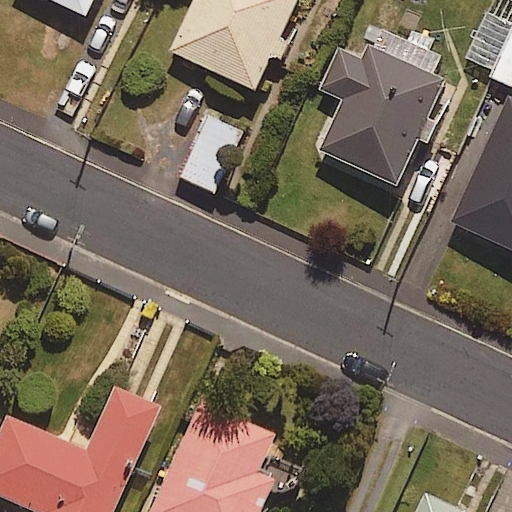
[(51,0),(86,16),(92,0),(51,0)]
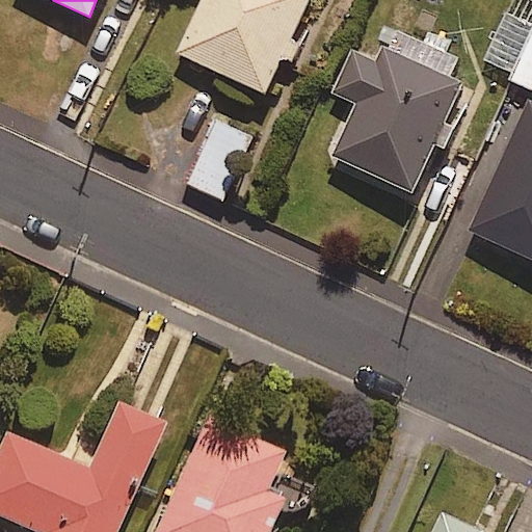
[(264,95),(281,59),(291,64),(300,43),(290,38),(308,0),(203,0),(178,53),(264,95)]
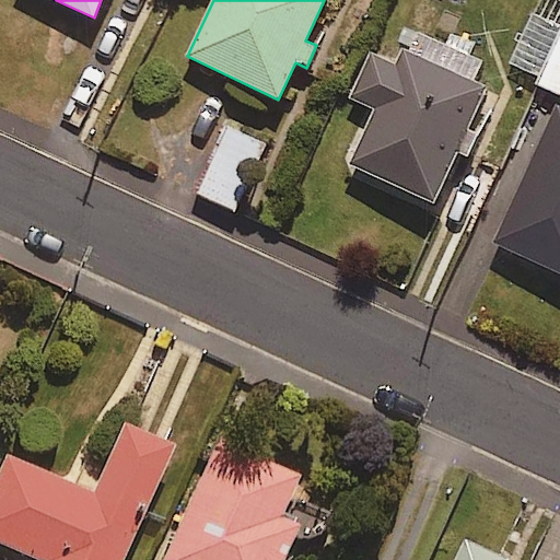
[(559,30),(537,85),(559,94),(559,30)]
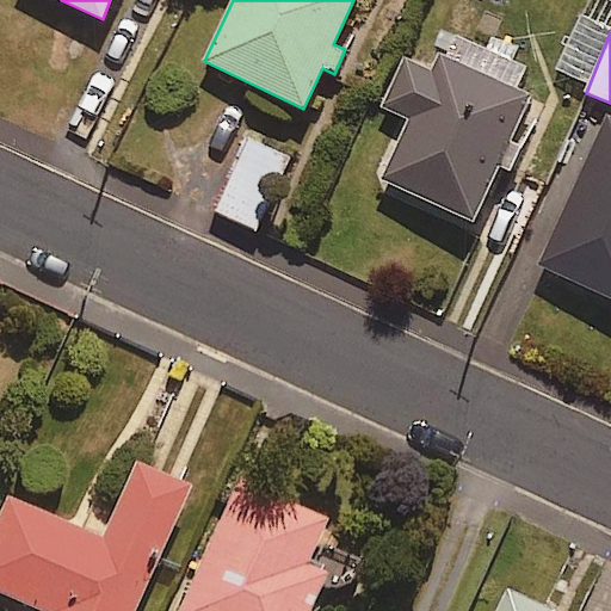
[(474,222),(499,166),(514,172),(524,150),(508,143),(530,98),(500,85),(511,60),(452,34),(440,60),(411,45),(383,106),(412,119),(383,181),(474,222)]
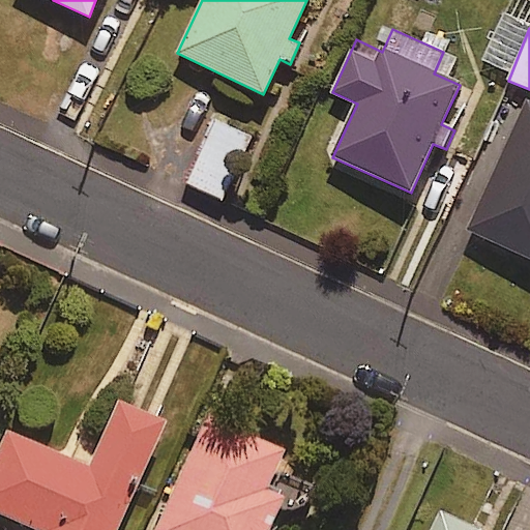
[(529,105),(522,101),(465,230),(529,258),(529,105)]
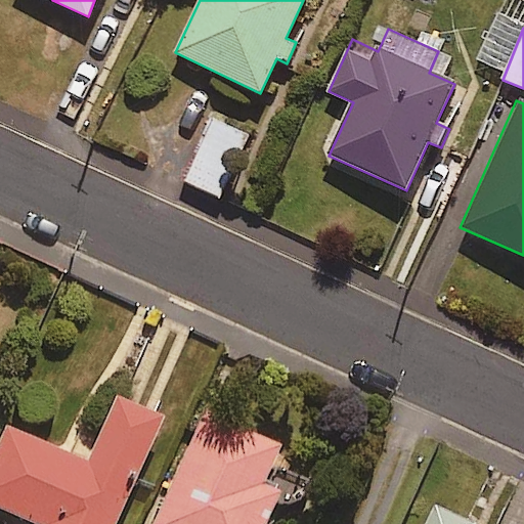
[(251,137),(211,119),(182,180),(221,199),(251,137)]
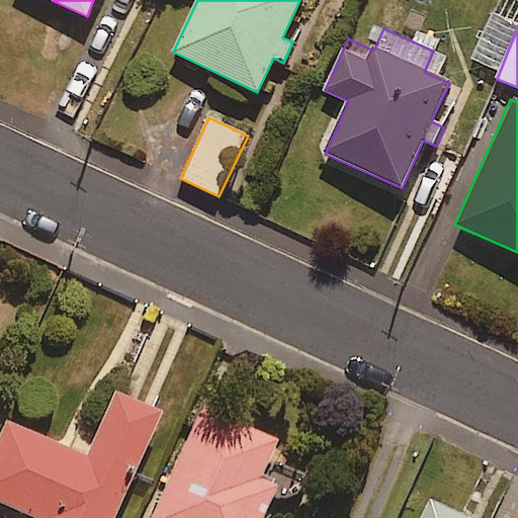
[(109,517),(155,419),(109,399),(81,462),(3,427),(0,432),(0,510),(16,517),(109,517)]
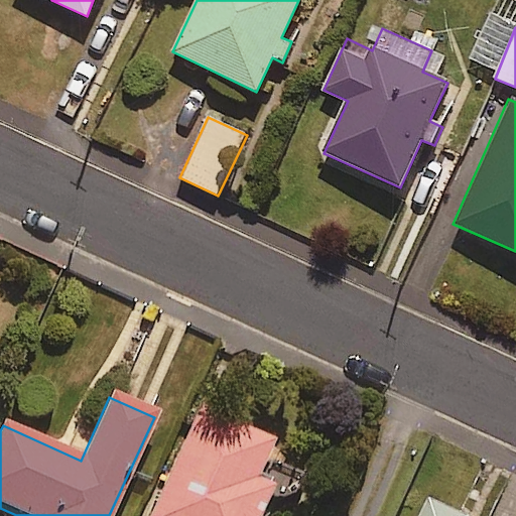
[(270,443),(198,410),(148,515),(256,515),(270,489),(253,481),(270,443)]
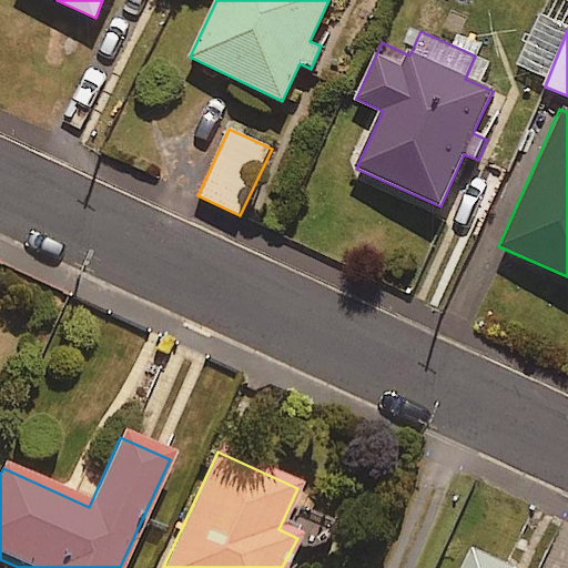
[(511,567),(473,549),(463,567),(511,567)]
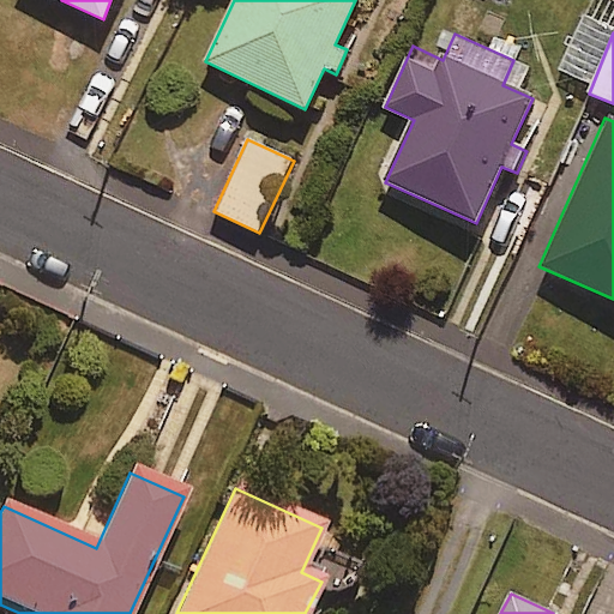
All buildings are outlined.
